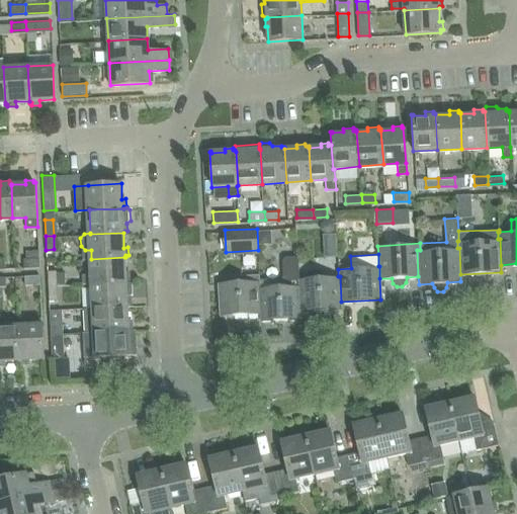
[(259,287),(257,287),(259,313),(259,320),(302,318),(302,311),(299,278),(297,255),(286,255),(283,259),(284,277),(258,278),(258,280),(259,287)]
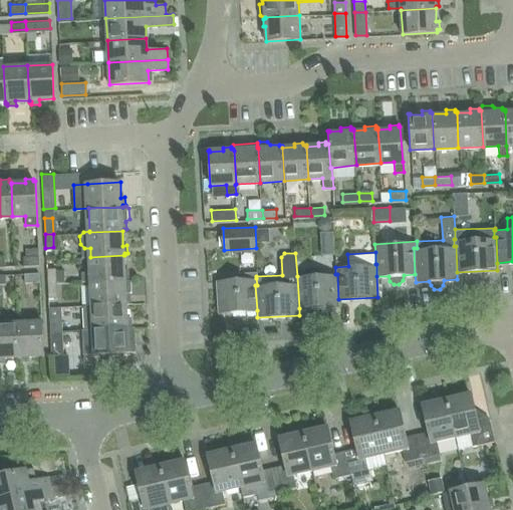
[(23,255),(24,264),(38,263),(38,255),(23,255)]
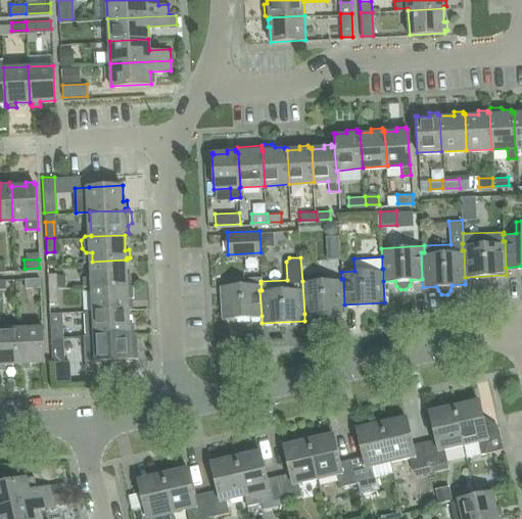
[(93,276),(82,276),(83,285),(93,285),(93,286),(129,284),(128,282),(131,282),(130,274),(126,274),(126,260),(92,262),(93,276)]
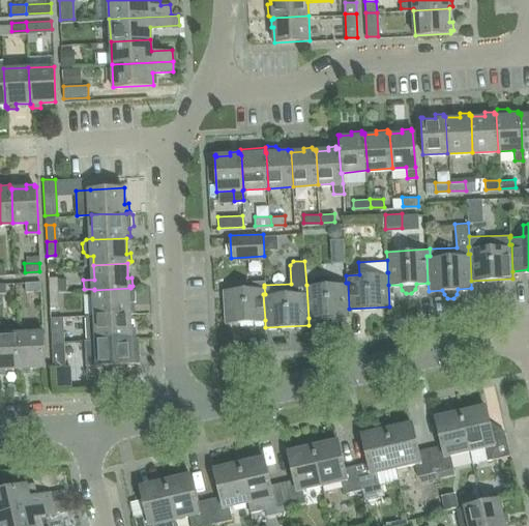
[(313,284),(306,285),(309,318),(349,316),(349,309),(348,283),(346,283),(332,284),(331,279),(327,274),(316,274),(313,280),(313,284)]
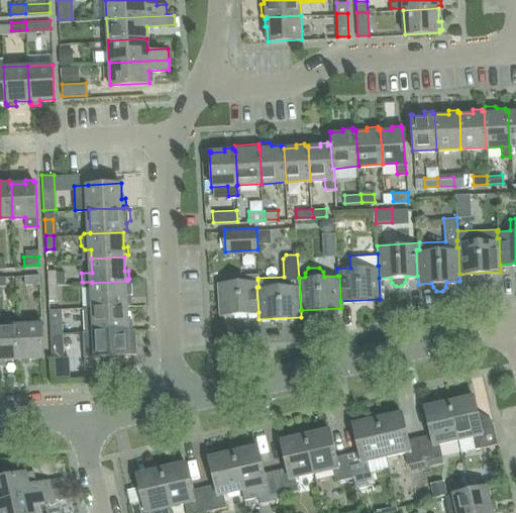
[(56,269),(46,269),(47,285),(57,284),(56,269)]
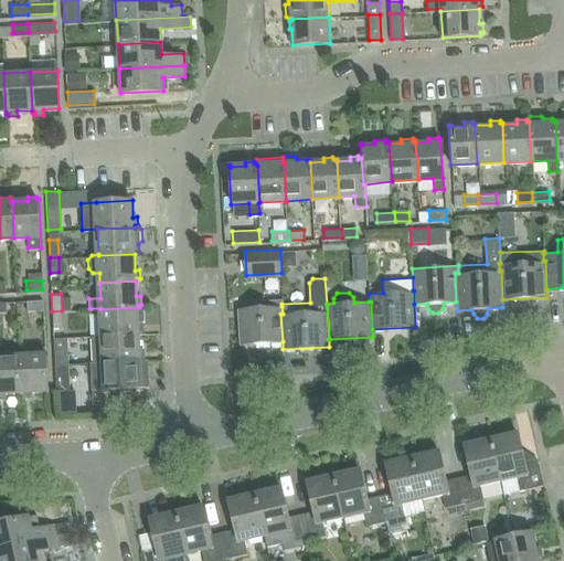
[(243,308),(237,308),(238,343),(283,341),(280,314),(283,314),(282,306),(282,304),(282,298),(246,300),(243,304),(243,308)]
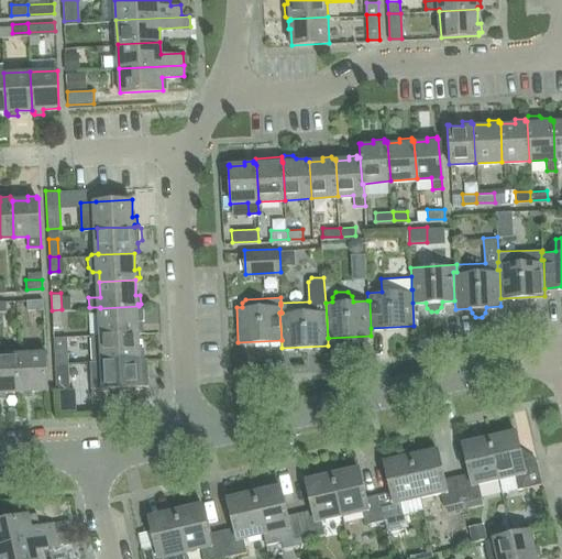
[(43,298),(26,299),(26,308),(43,308),(43,298)]
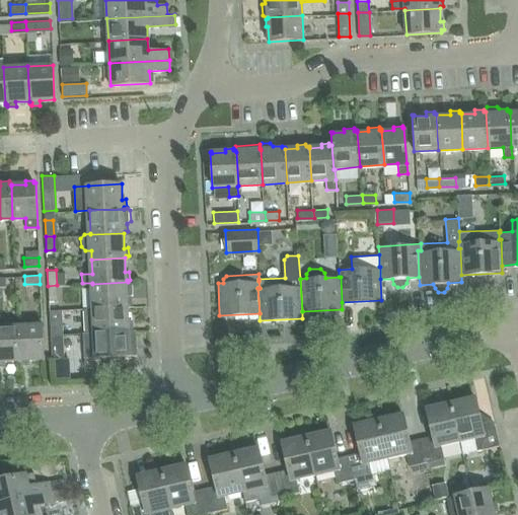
[(128,282),(92,284),(93,308),(127,306),(129,306),(129,305),(131,305),(131,294),(134,294),(133,283),(130,283),(130,282),(128,282)]
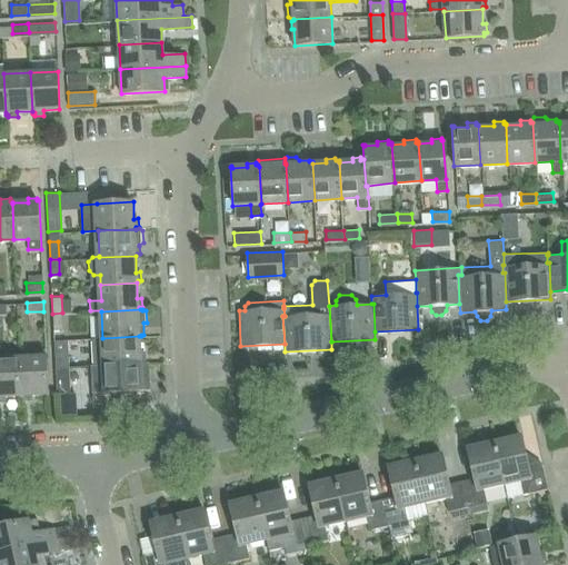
[(62,313),(52,314),(53,327),(63,327),(62,313)]
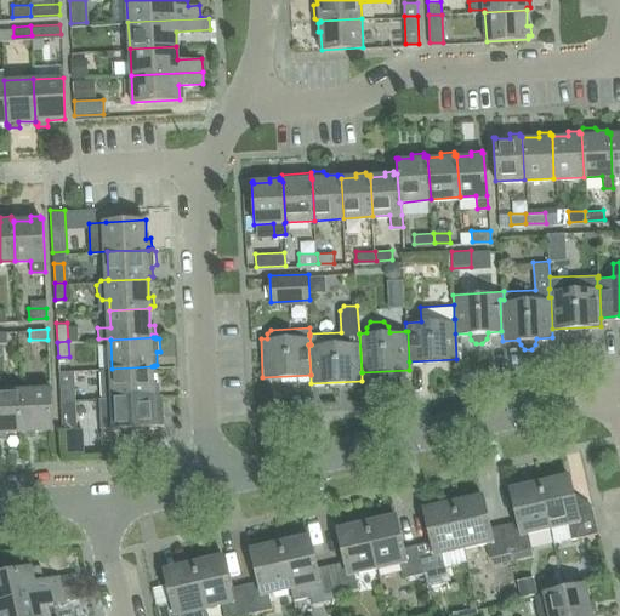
[(112,369),(100,369),(101,399),(114,398),(153,395),(155,395),(155,393),(158,393),(157,382),(153,382),(152,366),(112,369)]
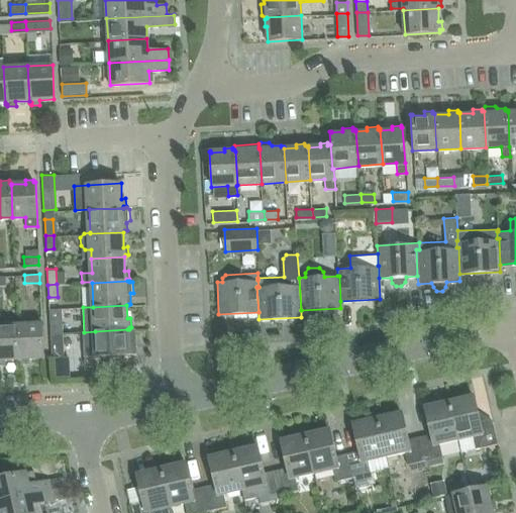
[(50,308),(52,333),(64,333),(62,307),(50,308)]
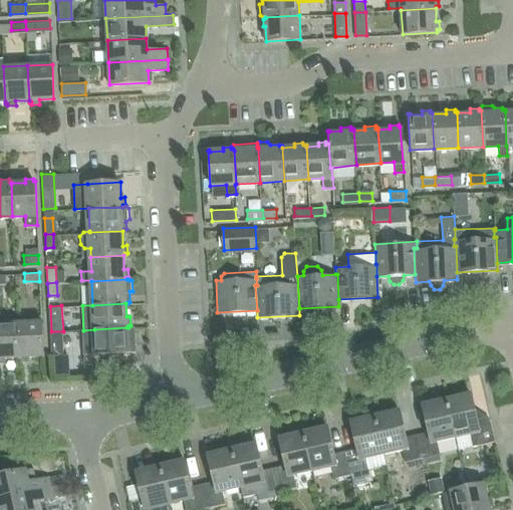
[(41,320),(17,321),(18,355),(18,357),(20,357),(20,359),(28,358),(28,354),(41,354),(41,356),(42,355),(41,320)]
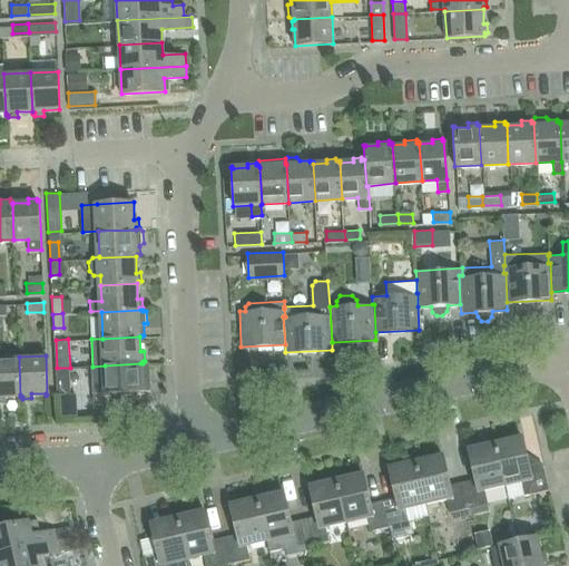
[(19,357),(0,357),(0,399),(5,400),(5,394),(20,394),(19,357)]
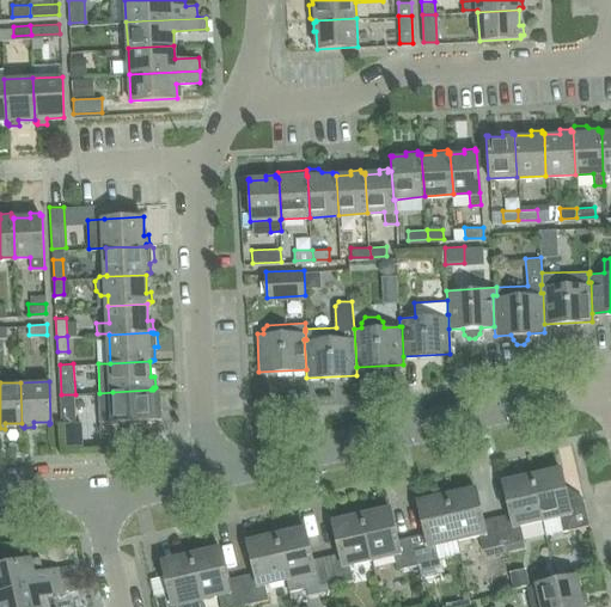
[(99,393),(97,393),(99,422),(114,421),(154,418),(159,418),(158,388),(153,390),(151,390),(112,392),(99,393)]
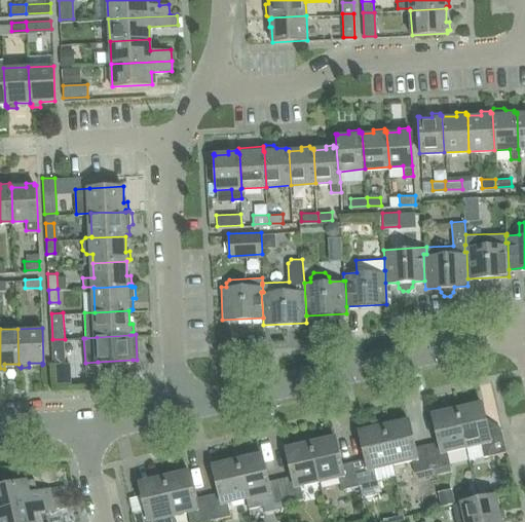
[(52,339),(53,362),(66,362),(65,339),(52,339)]
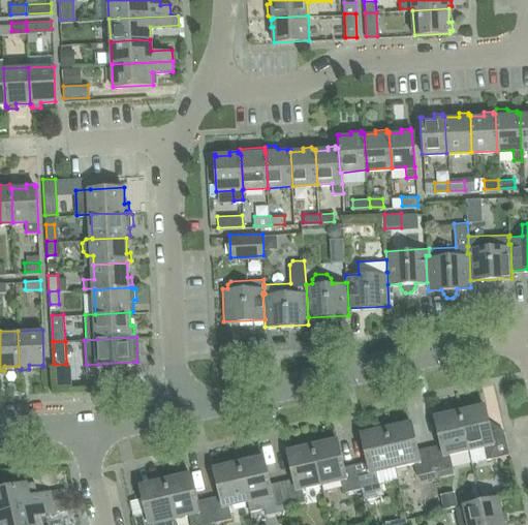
[(71,384),(70,364),(66,364),(54,364),(54,365),(55,385),(71,384)]
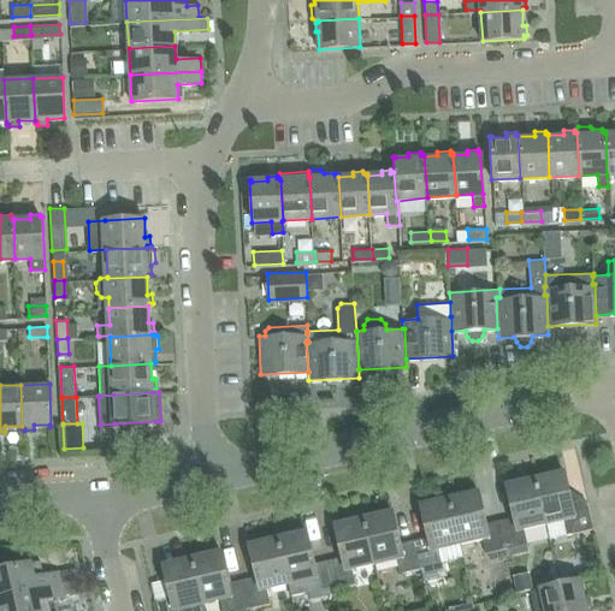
[(563,470),(533,478),(544,523),(566,518),(569,532),(591,527),(584,498),(571,502),(563,470)]
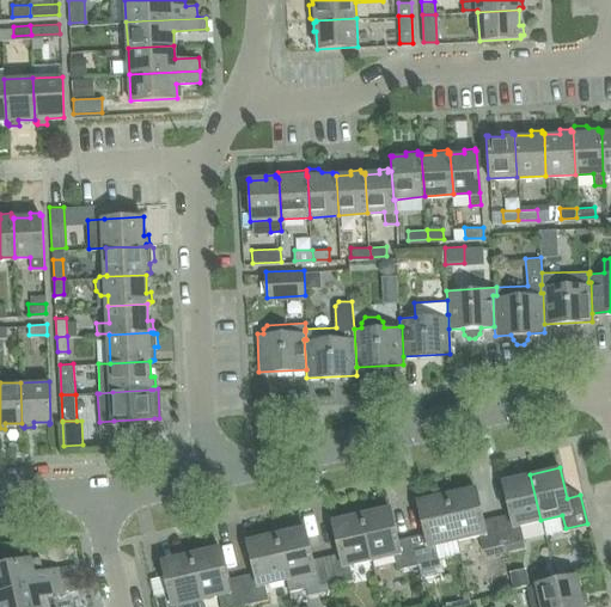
[(508,512),(495,515),(501,544),(523,539),(519,525),(541,520),(530,474),(501,482),(508,512)]
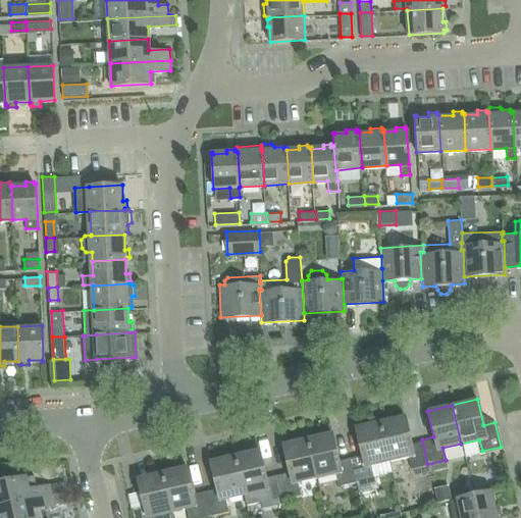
[(404,416),(379,422),(388,460),(407,456),(410,468),(427,464),(422,439),(410,443),(404,416)]
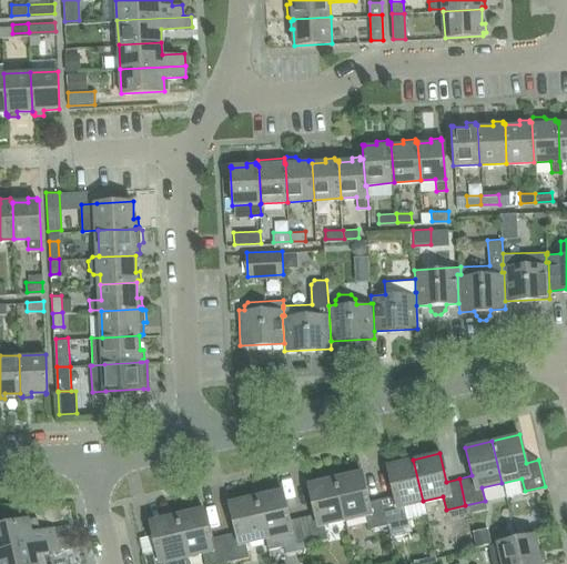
[(393,494),(381,497),(386,524),(405,520),(403,506),(423,501),(413,460),(386,465),(393,494)]
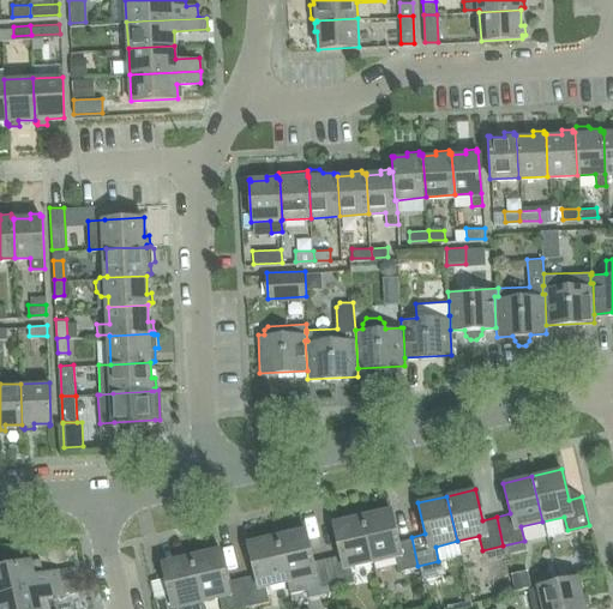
[(390,508),(360,516),(372,561),(394,556),(397,571),(418,566),(412,537),(397,540),(390,508)]
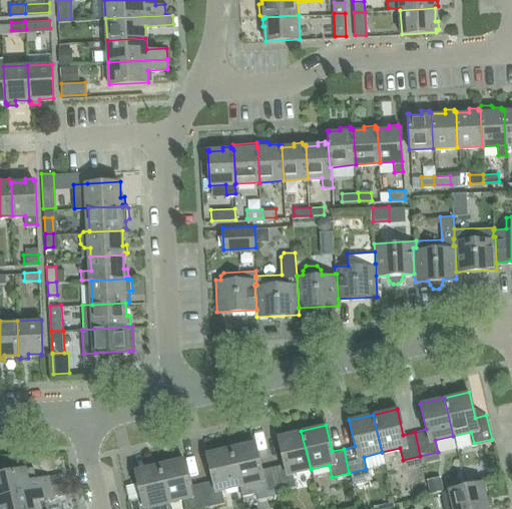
[(283,463),(272,465),(278,489),(279,488),(295,485),(292,474),(311,469),(301,431),(277,437),(283,463)]
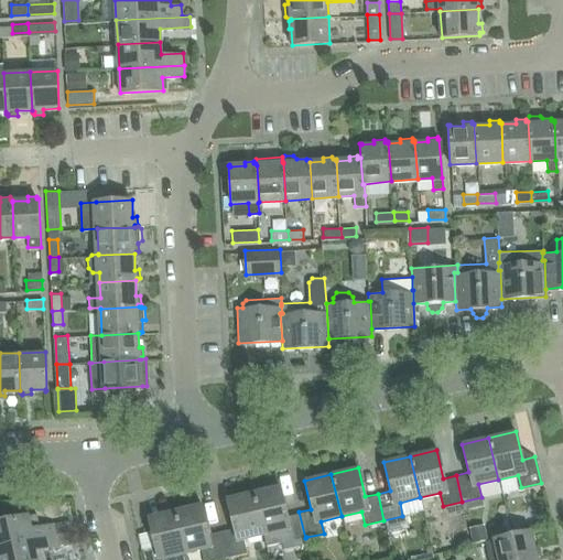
[(280,485),(252,492),(262,535),(263,535),(266,545),(281,540),(283,549),(307,544),(306,537),(305,538),(299,512),(287,515),(280,485)]
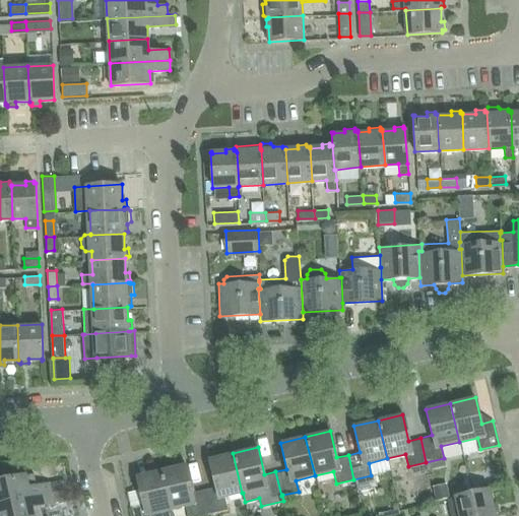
[(213,486),(202,489),(209,512),(226,508),(223,497),(242,493),(233,453),(207,459),(213,486)]
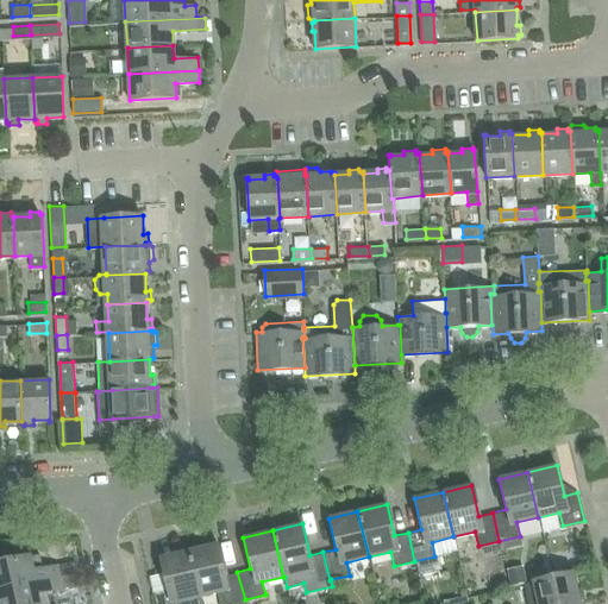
[(217,543),(188,551),(199,597),(217,592),(219,603),(226,603),(245,599),(237,572),(224,574),(217,543)]
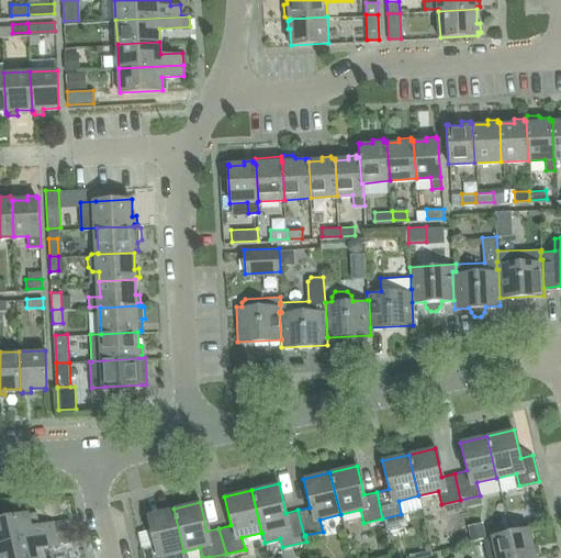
[(155,544),(142,547),(143,557),(184,557),(183,551),(174,509),(147,515),(155,544)]
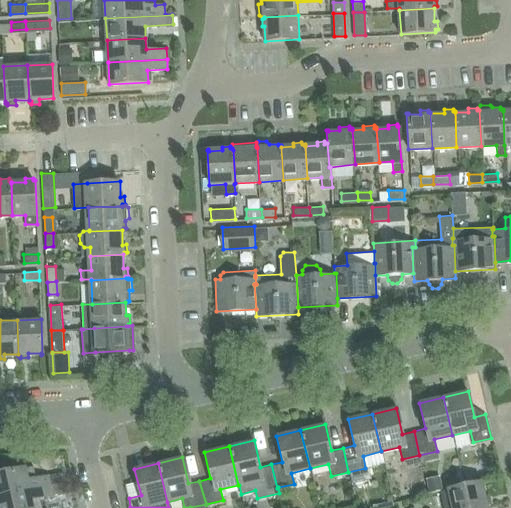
[(25,467),(0,473),(0,495),(50,484),(47,474),(35,477),(32,465),(25,467)]
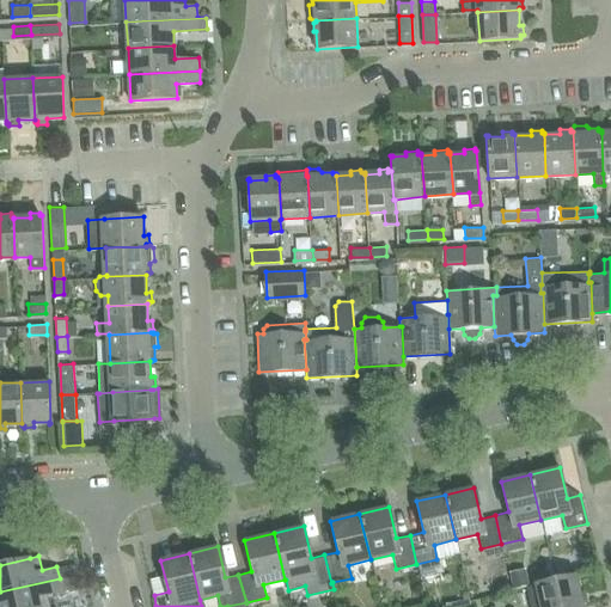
[(579,592),(575,575),(525,587),(530,606),(564,606),(581,604),(581,601),(584,600),(581,590),(579,592)]
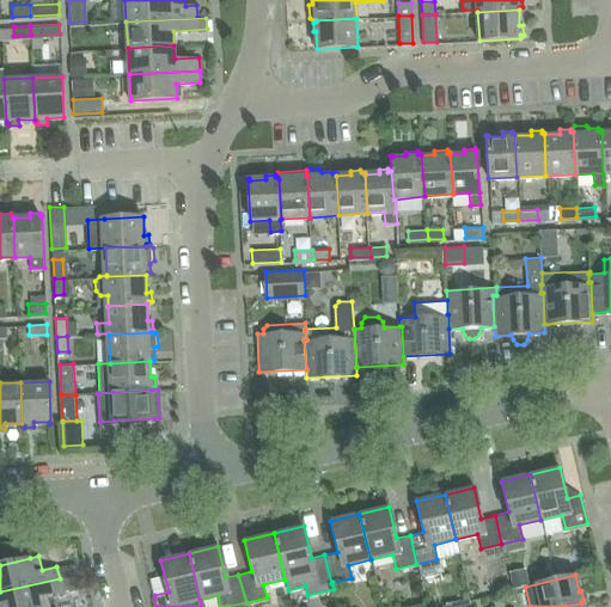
[(60,578),(0,592),(0,606),(50,606),(47,594),(62,590),(62,589),(60,578)]
